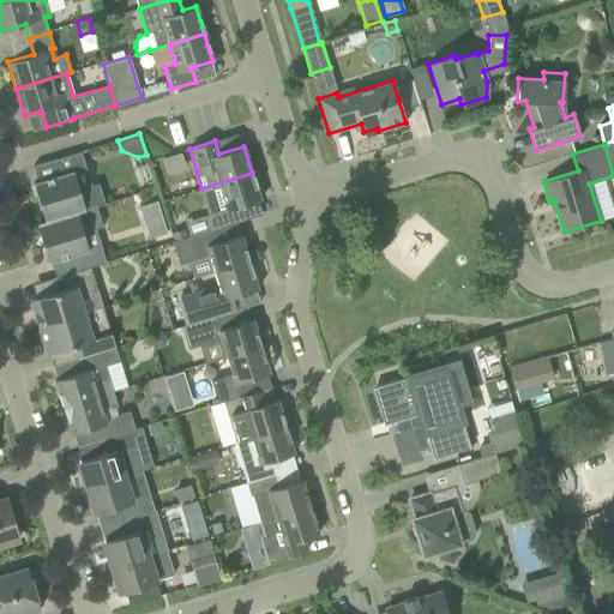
[(84,162),(80,151),(56,158),(61,174),(32,182),(44,221),(96,206),(104,204),(97,182),(78,188),(71,167),(84,162)]
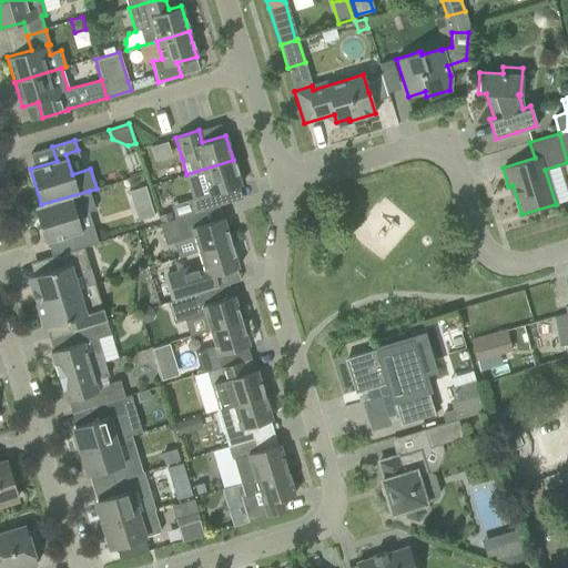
[(233,160),(186,174),(194,199),(199,198),(203,210),(225,203),(222,191),(241,185),(233,160)]
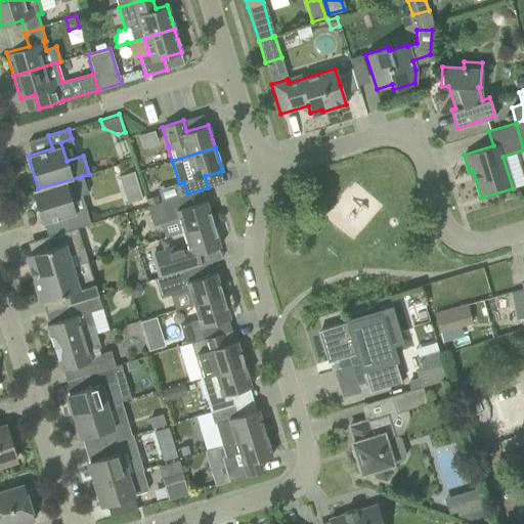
[(133,172),(118,176),(123,189),(137,185),(133,172)]
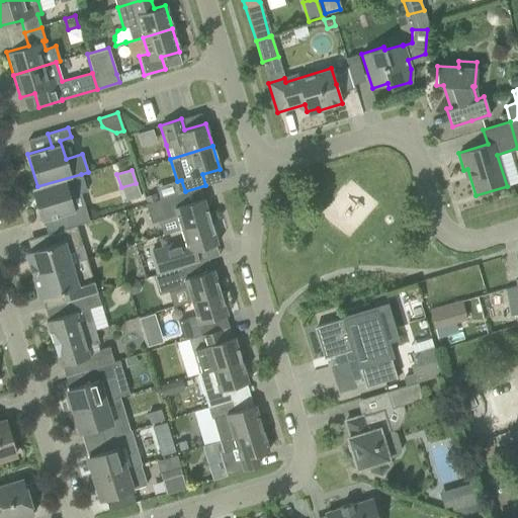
[(68,228),(76,225),(85,222),(81,207),(74,210),(70,196),(86,191),(81,174),(37,186),(30,188),(40,222),(64,214),(68,228)]
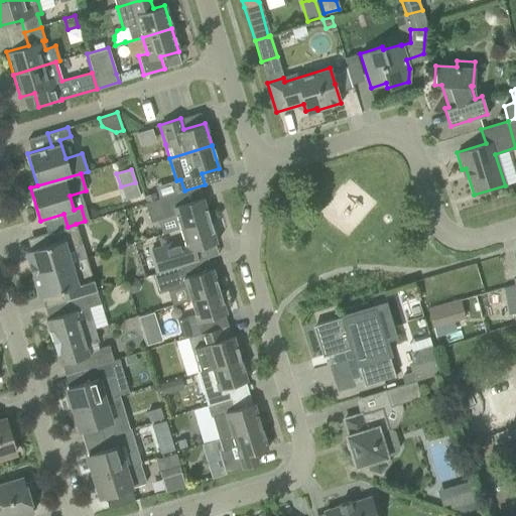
[(146,203),(157,199),(155,191),(143,196),(146,203)]
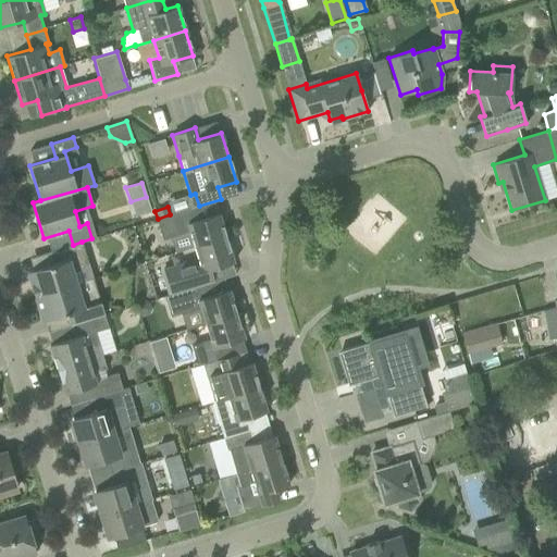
[(192,208),(170,214),(158,219),(156,219),(162,239),(189,232),(194,247),(225,237),(218,213),(195,220),(192,208)]
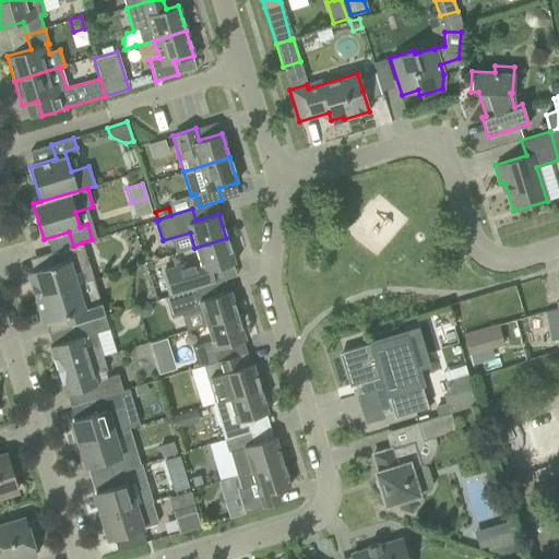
[(194,248),(199,260),(164,271),(170,296),(210,284),(214,282),(211,270),(234,263),(226,238),(194,248)]
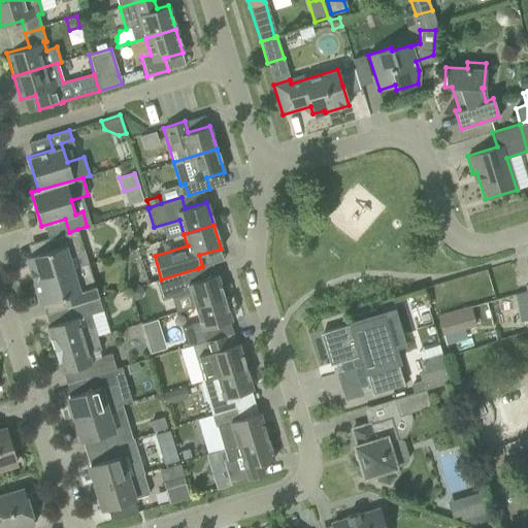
[(84,250),(77,229),(69,232),(45,238),(50,250),(26,257),(33,281),(72,268),(69,258),(84,250)]
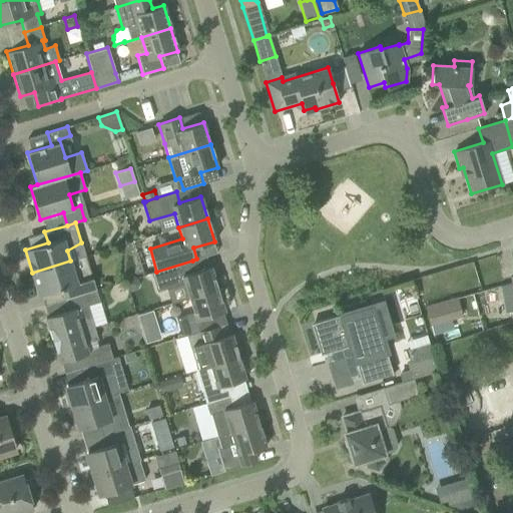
[(74,275),(70,261),(32,273),(38,296),(61,289),(65,299),(95,290),(89,270),(74,275)]
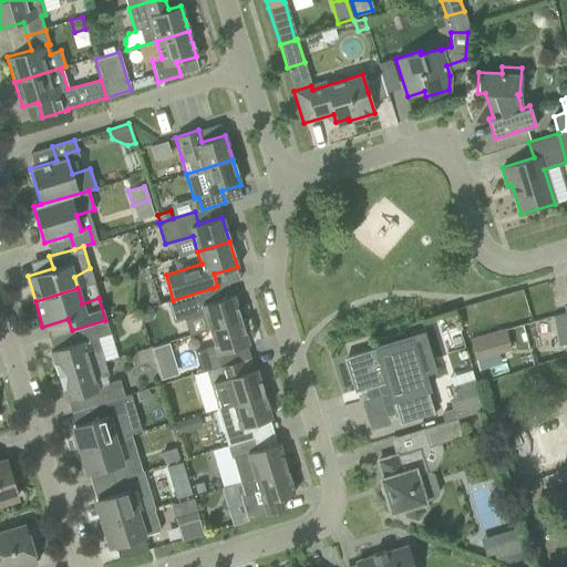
[(208,329),(240,319),(233,295),(216,299),(213,288),(173,300),(167,301),(173,322),(203,313),(208,329)]
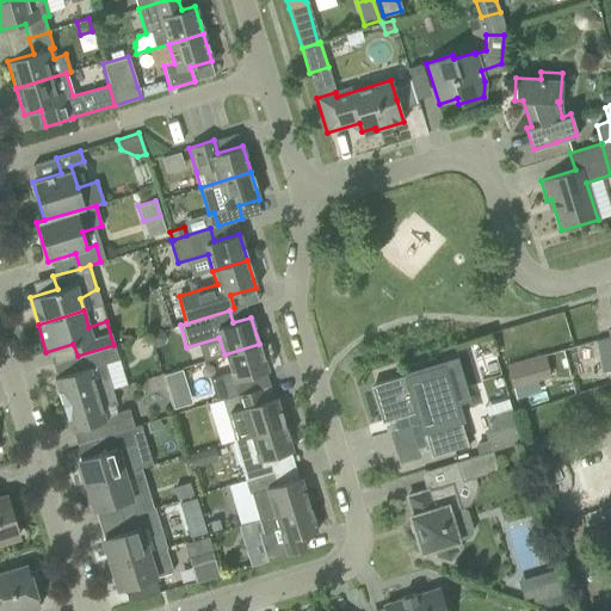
[(155,347),(161,345),(166,339),(164,331),(150,334),(155,347)]
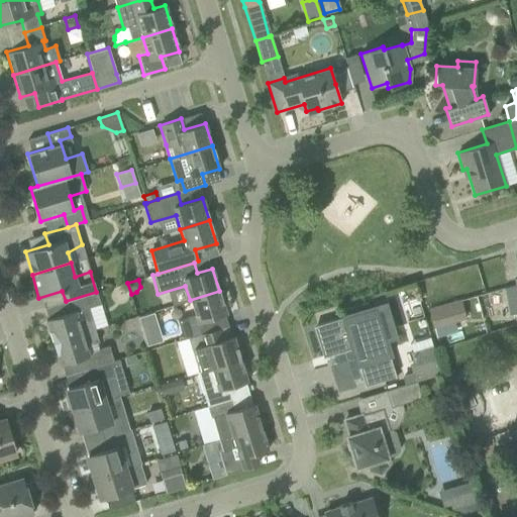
[(226,314),(219,291),(190,300),(194,314),(177,319),(183,339),(188,338),(210,330),(207,320),(226,314)]
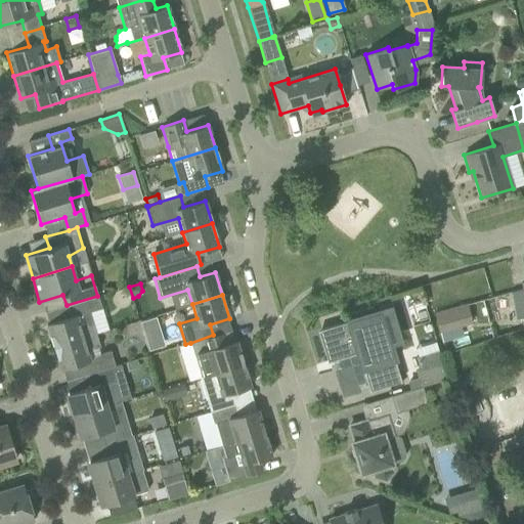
[(101,307),(97,296),(67,305),(70,316),(66,318),(46,323),(53,347),(96,334),(92,321),(79,325),(76,315),(101,307)]
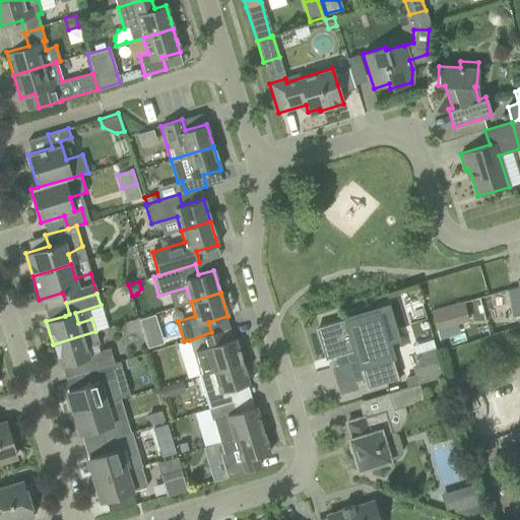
[(462,303),(431,311),(435,329),(437,329),(467,321),(462,303)]
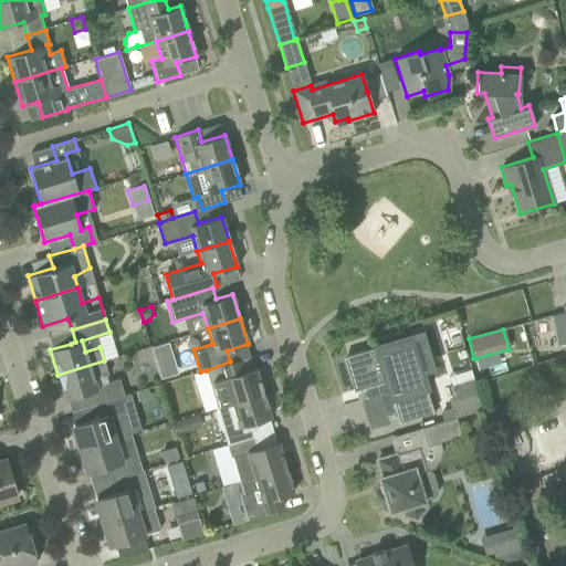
[(410,336),(346,356),(357,390),(386,381),(397,419),(431,408),(410,336)]
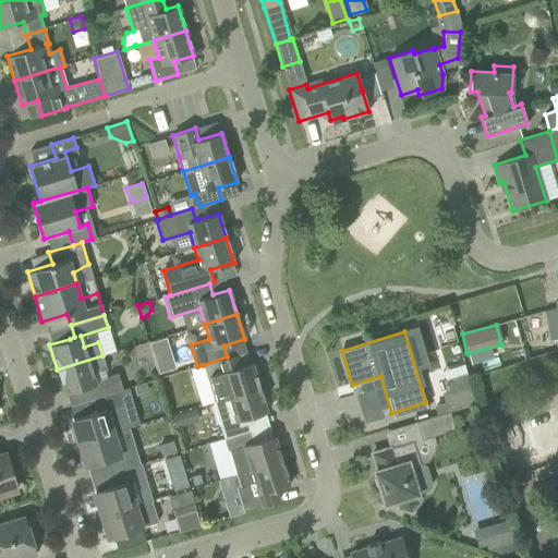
[(170,351),(166,338),(149,343),(154,356),(170,351)]
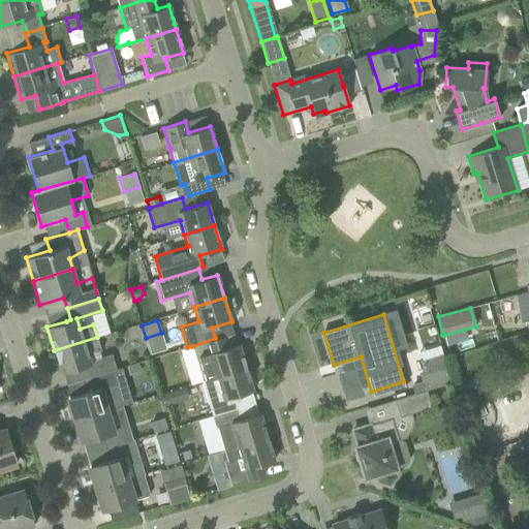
[(215,338),(192,346),(203,380),(216,376),(246,367),(239,344),(231,346),(227,334),(215,338)]
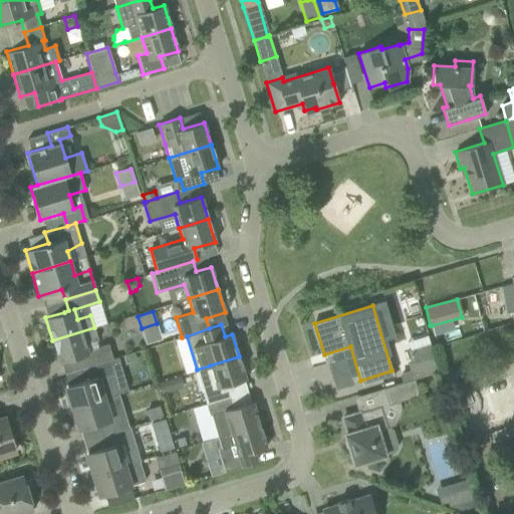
[(98,346),(96,340),(97,340),(94,327),(52,340),(59,362),(77,357),(80,368),(86,366),(109,360),(109,359),(112,358),(108,344),(98,346)]
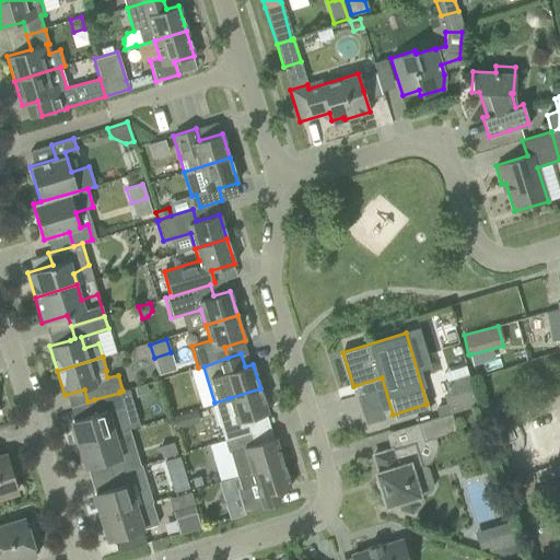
[(448,395),(473,387),(468,375),(445,383),(448,395)]
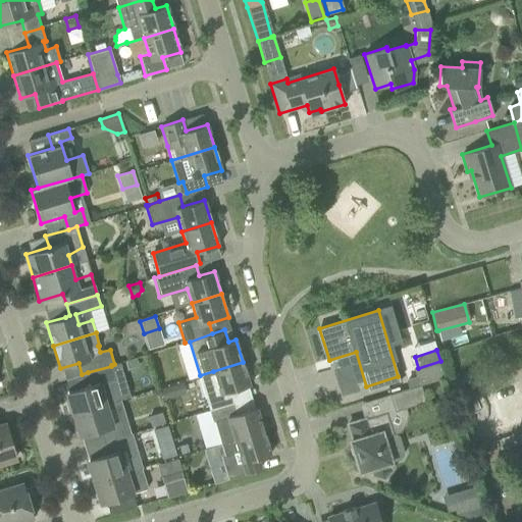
[(137,357),(123,361),(126,369),(139,365),(137,357)]
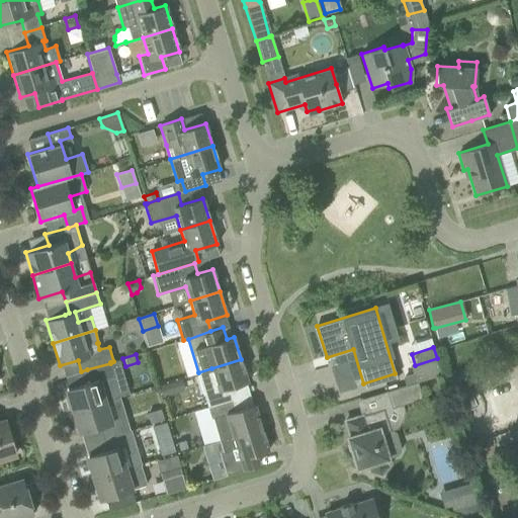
[(415,365),(410,366),(416,382),(417,381),(441,374),(437,358),(415,365)]
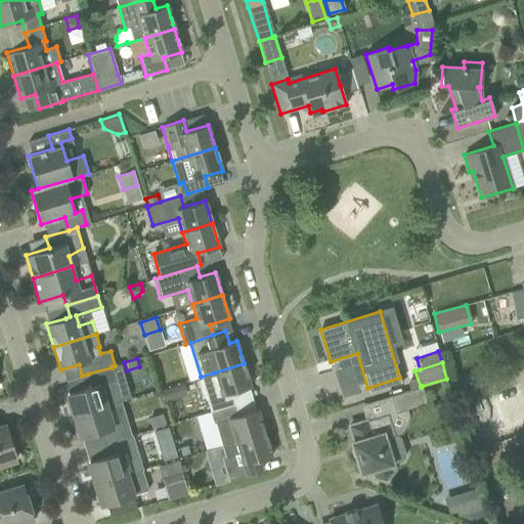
[(214,373),(201,377),(207,399),(206,399),(210,411),(234,404),(230,393),(251,387),(244,363),(214,373)]
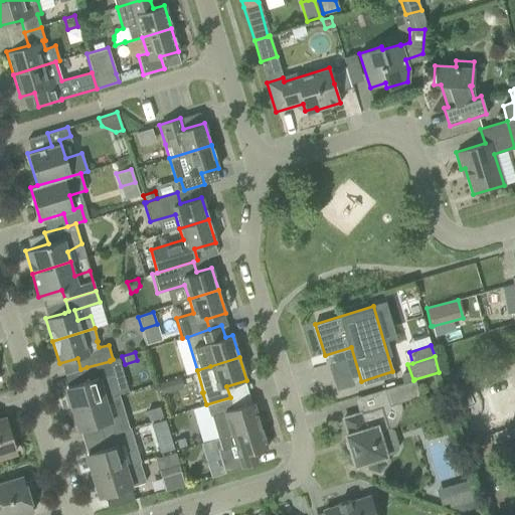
[(110,361),(87,367),(91,379),(66,386),(73,408),(106,398),(100,377),(114,373),(122,371),(118,358),(113,359),(110,360),(110,361)]
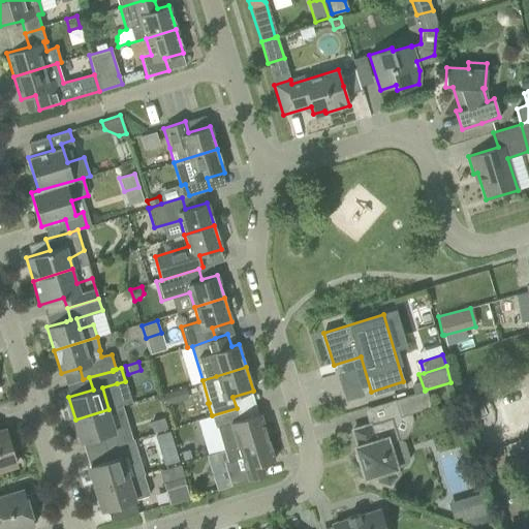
[(175,390),(163,394),(166,405),(178,402),(175,390)]
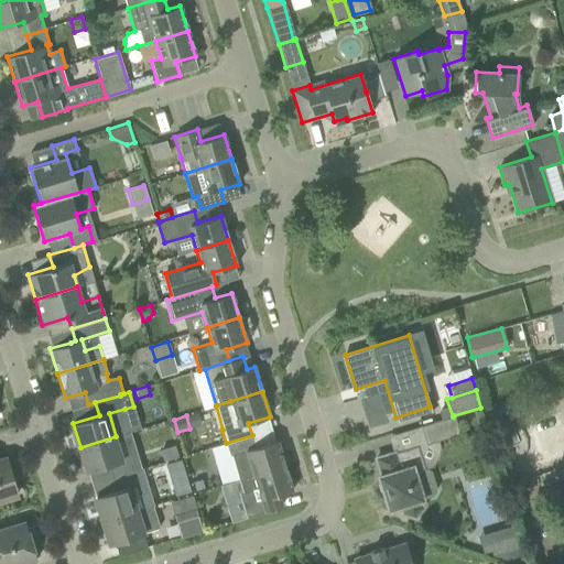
[(459,434),(454,415),(453,416),(420,426),(425,443),(426,444),(438,441),(459,434)]
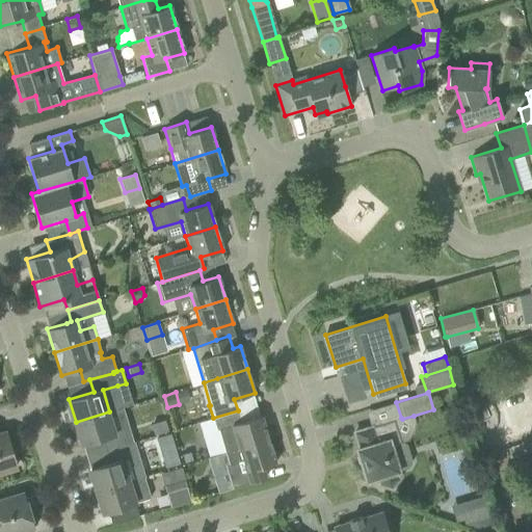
[(531,410),(529,395),(491,402),(499,437),(531,430),(531,410)]
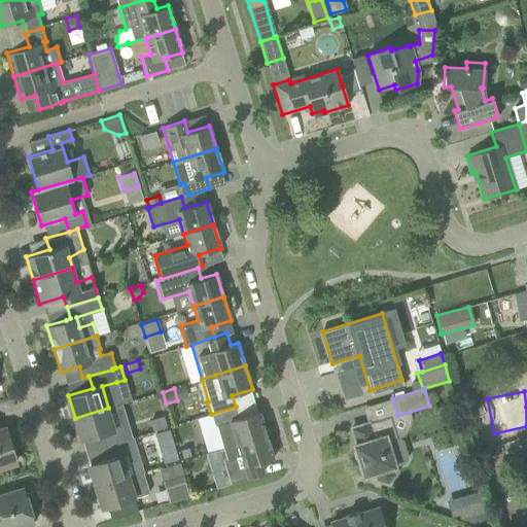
[(214,425),(216,425),(222,448),(266,434),(258,412),(239,418),(236,407),(211,414),(214,425)]
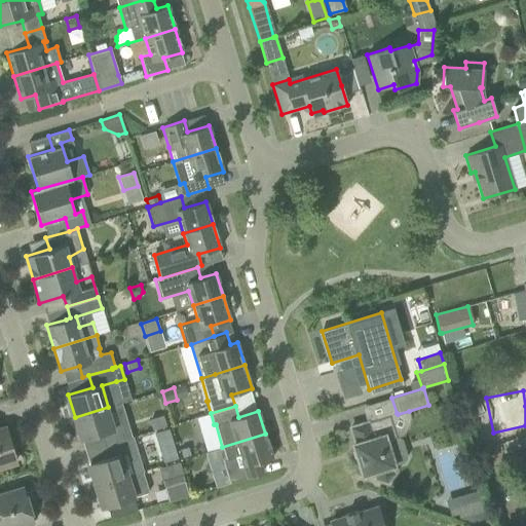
[(101,434),(104,446),(115,442),(112,431),(115,430),(108,407),(75,417),(81,440),(101,434)]
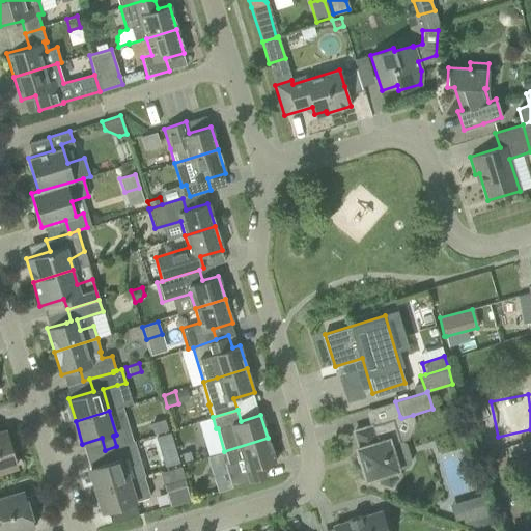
[(365,479),(376,476),(379,483),(390,487),(397,478),(395,471),(406,468),(410,460),(404,444),(400,442),(393,419),(354,431),(358,447),(356,448),(365,479)]
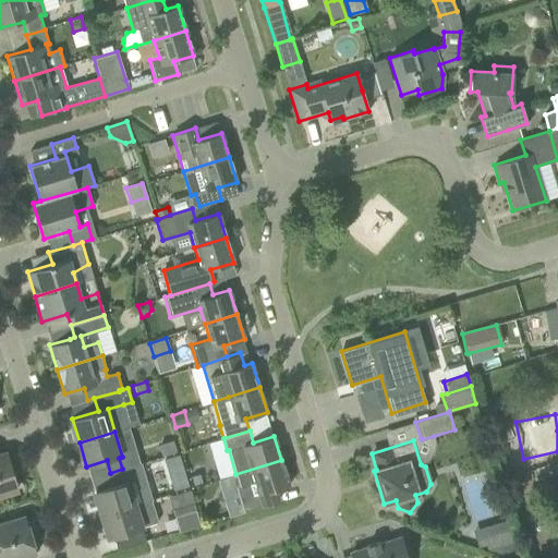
[(172,441),(159,445),(162,456),(176,451),(172,441)]
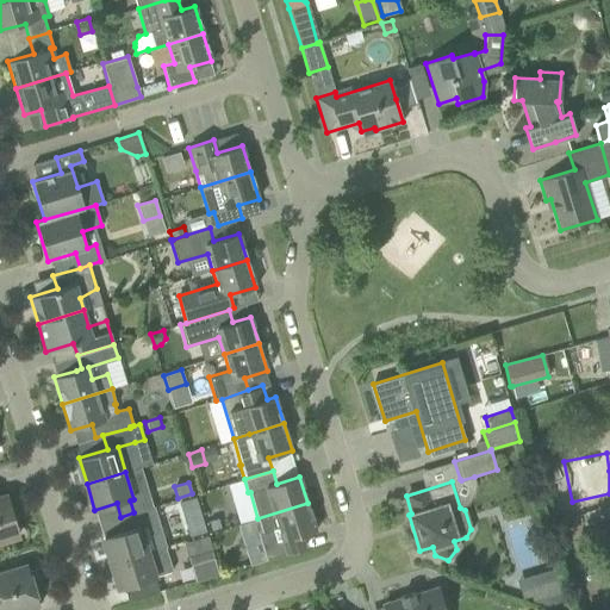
[(0,540),(18,535),(14,524),(17,520),(13,509),(8,506),(6,497),(0,498),(0,540)]
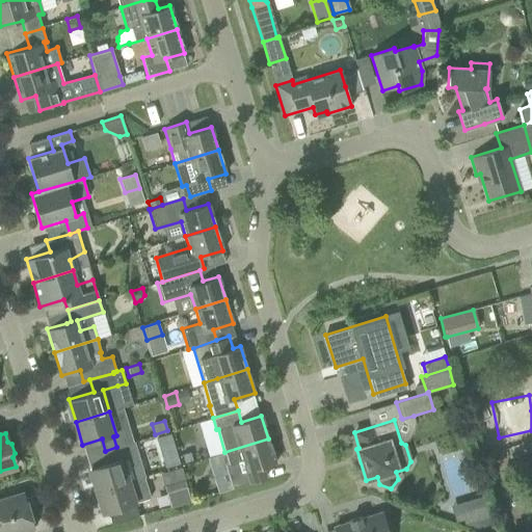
[(171,434),(157,440),(166,470),(181,464),(171,434)]
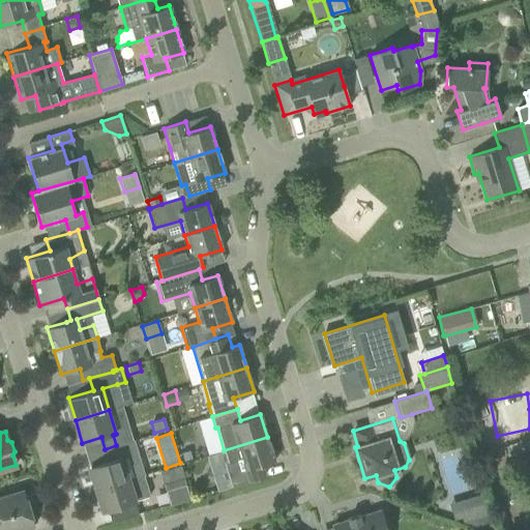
[(529,436),(520,440),(527,463),(529,462),(529,436)]
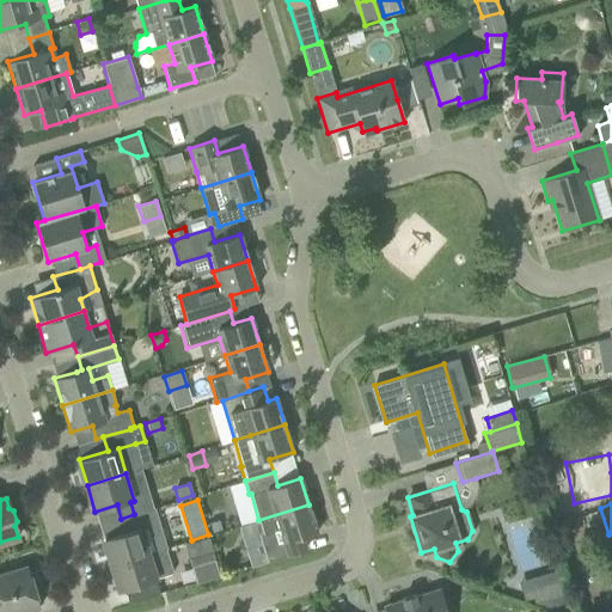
[(259,536),(268,561),(305,550),(301,537),(317,532),(308,505),(258,520),(263,534),(259,536)]
